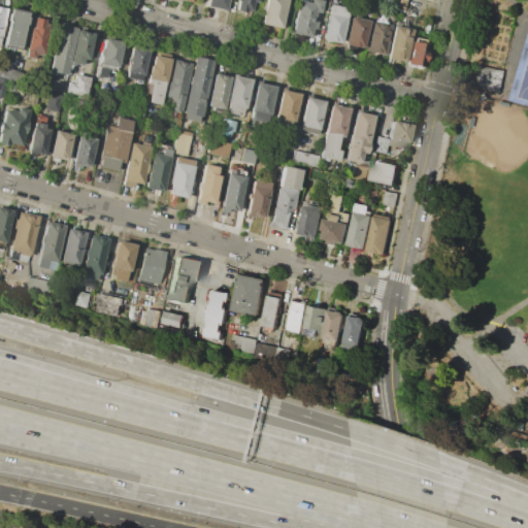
[(208,0),(207,7),(226,10),(227,0),(208,0)]
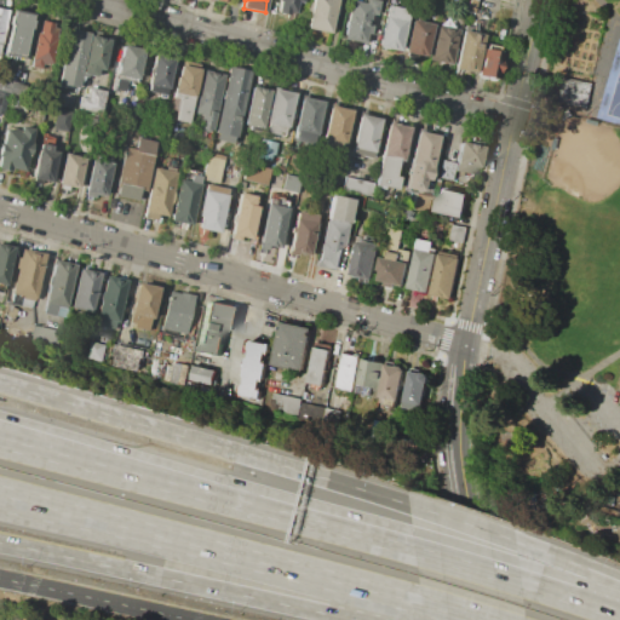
[(277,0),(277,1),(281,3),(279,13),(288,16),(290,11),(294,12),(296,1),(302,3),(302,0),(277,0)]
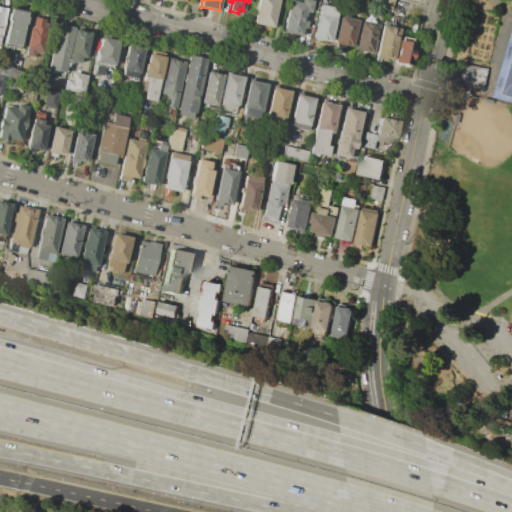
[(257,0),(276,0),(271,27),(253,23),(257,0)]
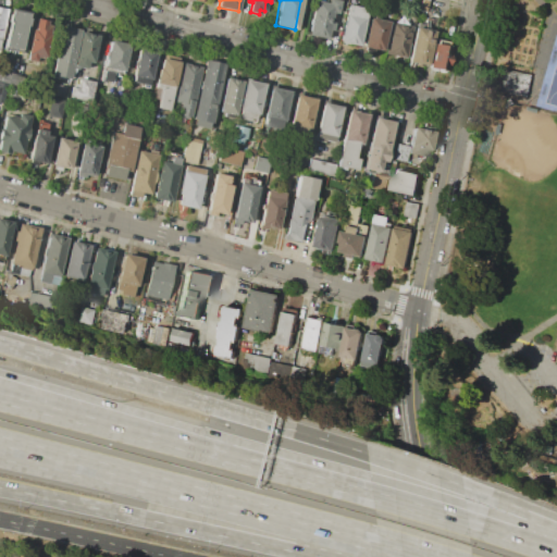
[(316,0),(335,4),(329,37),(309,34),(316,0)]
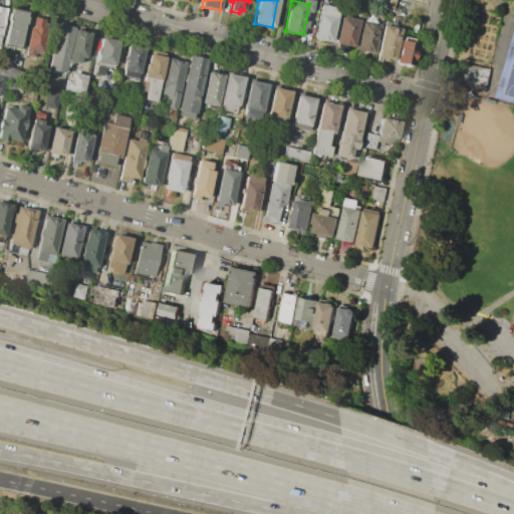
[(389,0),(396,0),(394,11),(388,9),(389,0)]
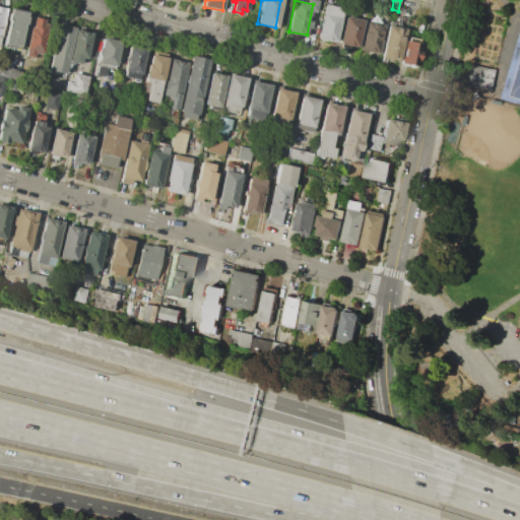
[(324,5),(341,8),(334,42),(318,39),(324,5)]
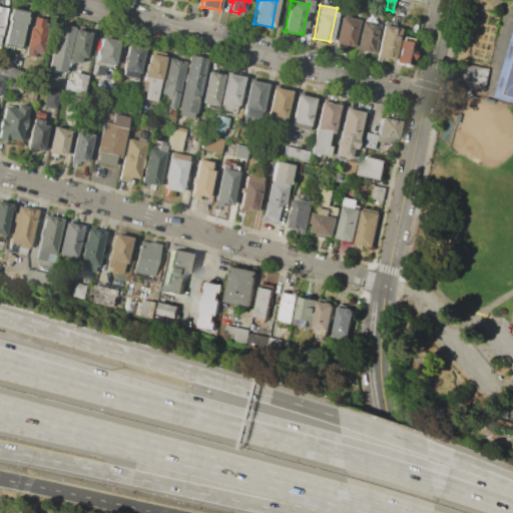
[(10,10),(7,22),(9,22),(4,43),(19,46),(26,13),(10,10)]
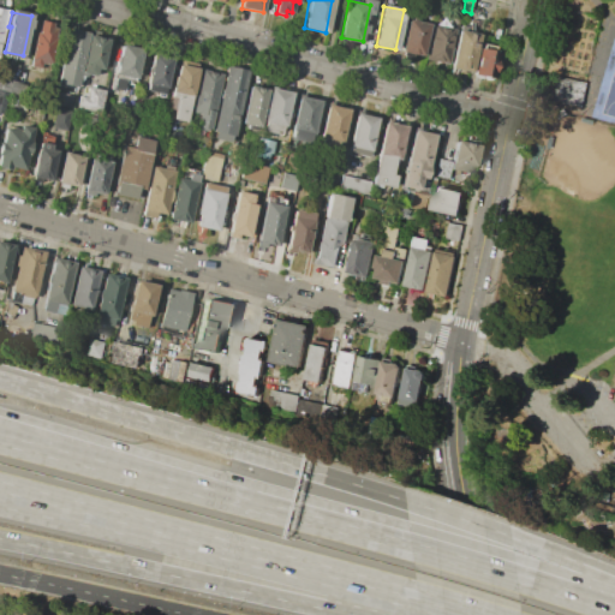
[(41,21),(39,34),(36,33),(29,66),(42,69),(43,63),(51,65),(52,53),(47,53),(53,23),(41,21)]
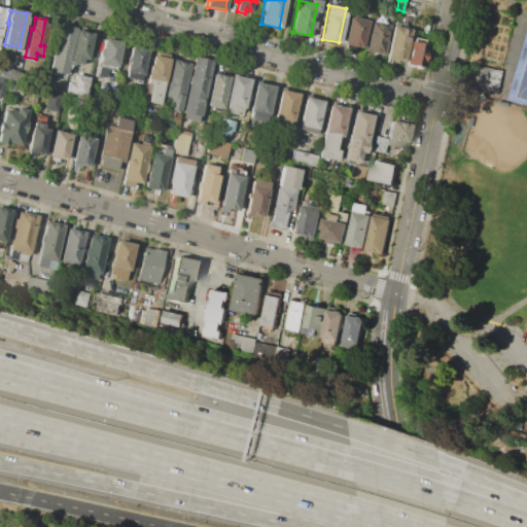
[(350,18),(366,21),(361,46),(344,43),(350,18)]
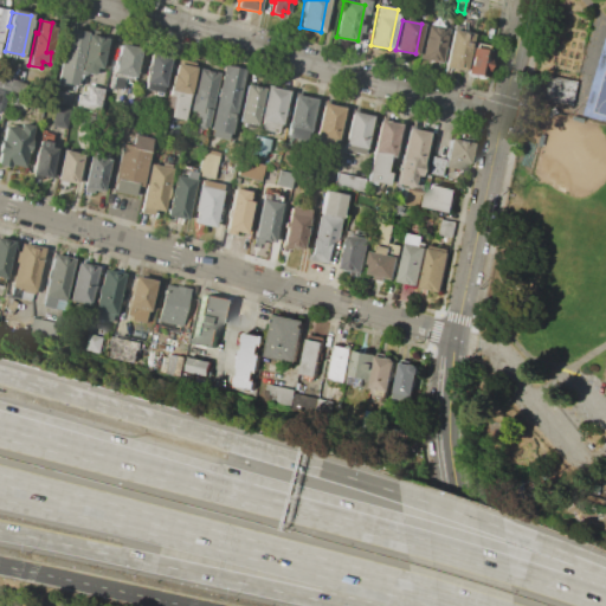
[(426,24),(446,28),(439,63),(419,58),(426,24)]
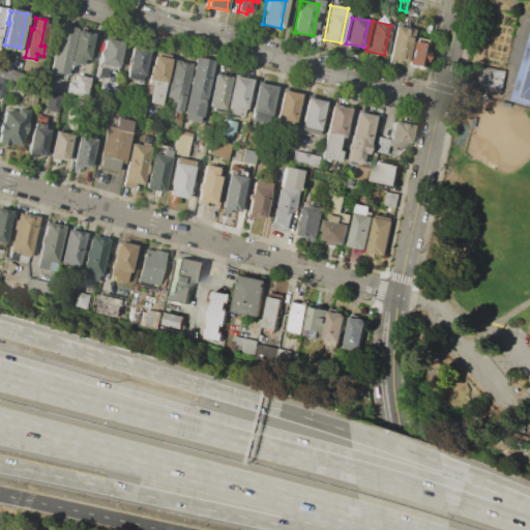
[(58,25),(76,29),(65,77),(49,74),(58,25)]
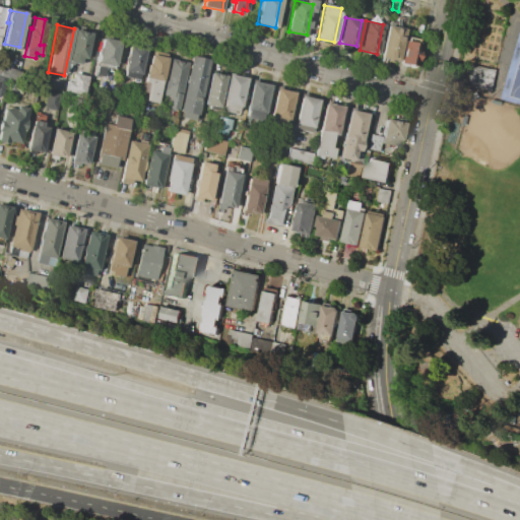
[(388,25),(404,28),(398,61),(382,57),(388,25)]
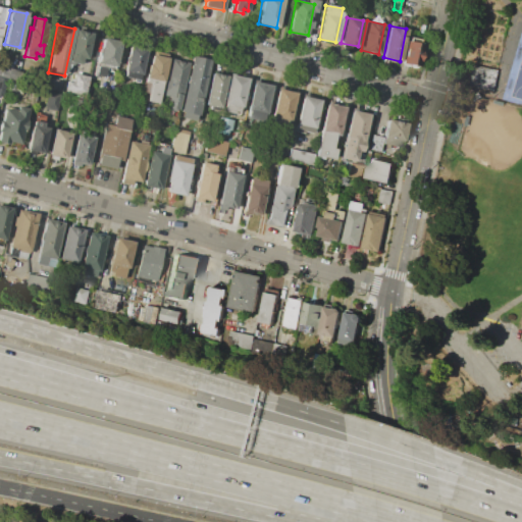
[(75,30),(68,63),(80,66),(81,60),(86,61),(92,34),(75,30)]
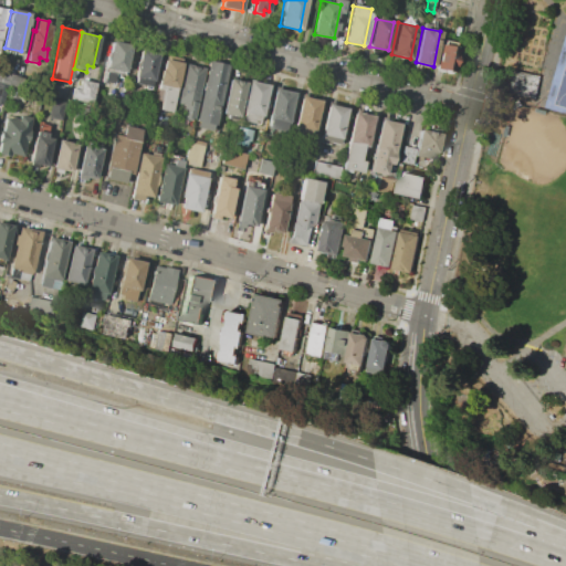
[(112,41),(130,46),(124,75),(105,71),(112,41)]
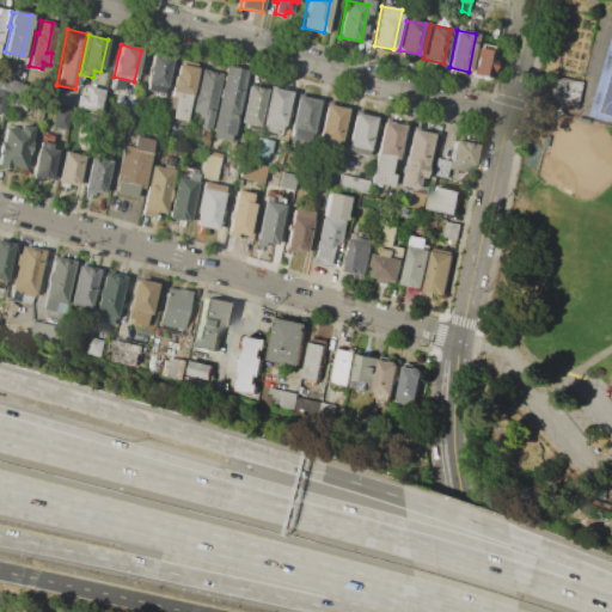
[(478,47),(495,50),(490,78),(473,74),(478,47)]
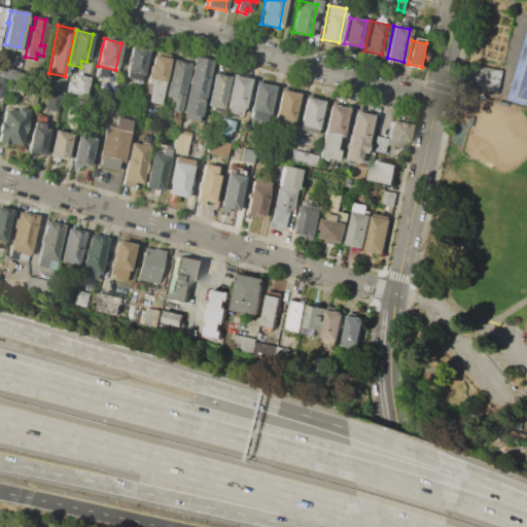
[(131,45),(147,49),(140,81),(124,77),(131,45)]
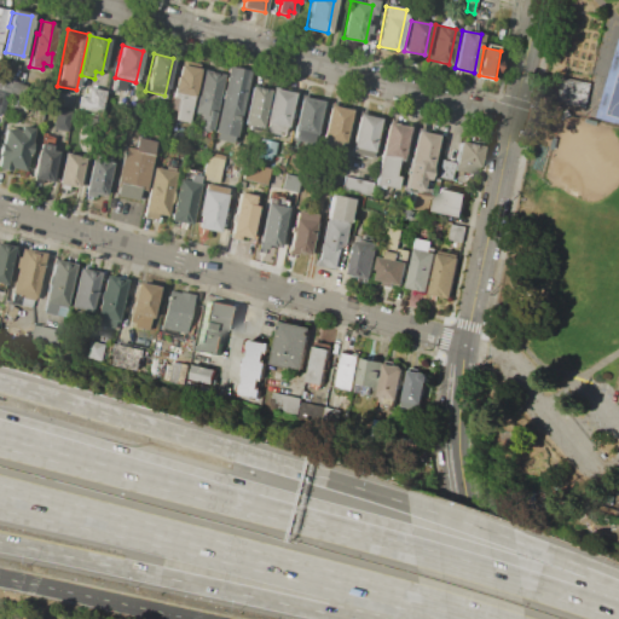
[(192,97),(187,121),(174,119),(175,110),(171,109),(174,92),(180,64),(200,69),(194,97),(192,97)]
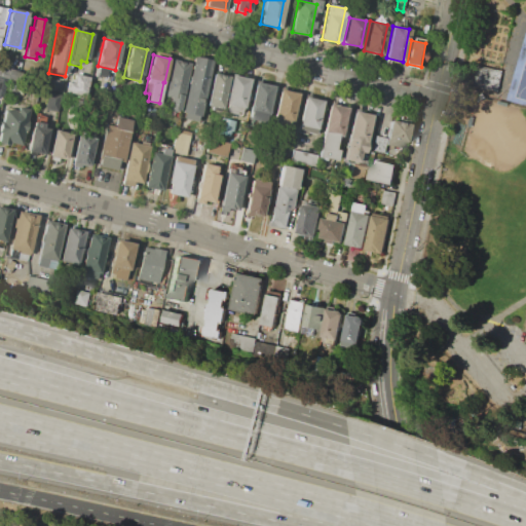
[(195,57),(213,61),(199,116),(183,112),(195,57)]
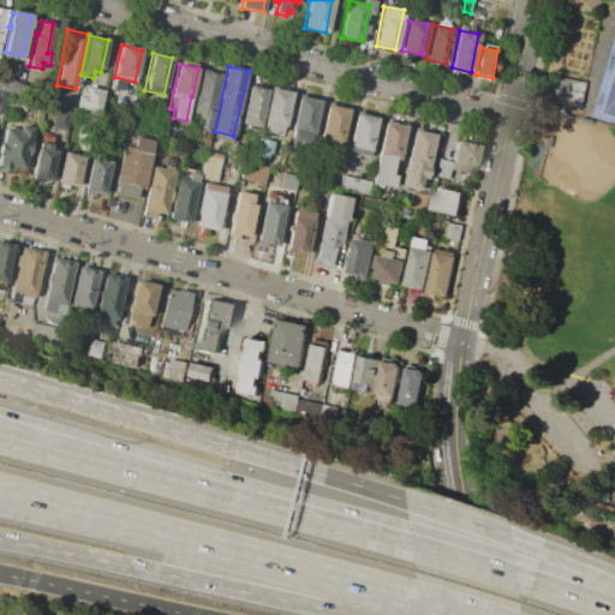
[(202,70),(222,75),(212,123),(201,120),(202,114),(193,113),(202,70)]
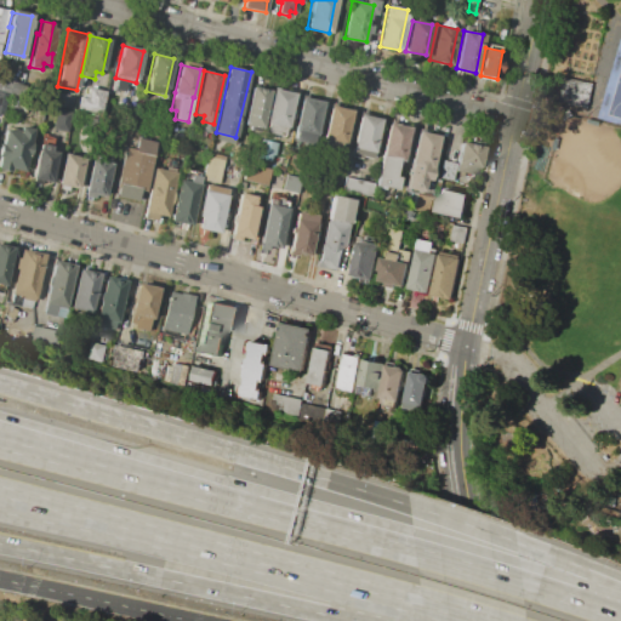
[(593,84),(588,107),(548,97),(553,74),(593,84)]
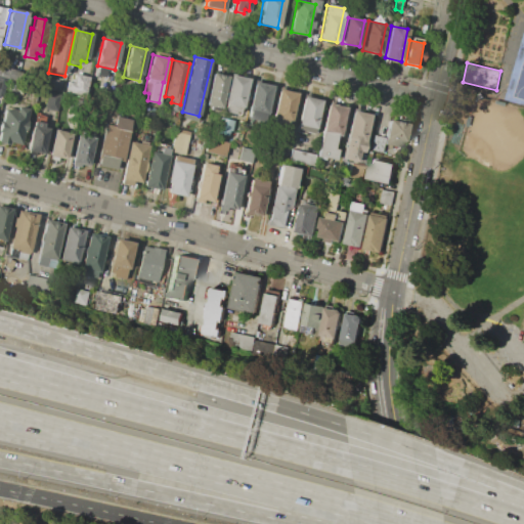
[(17,83),(0,79),(0,67),(19,72),(17,83)]
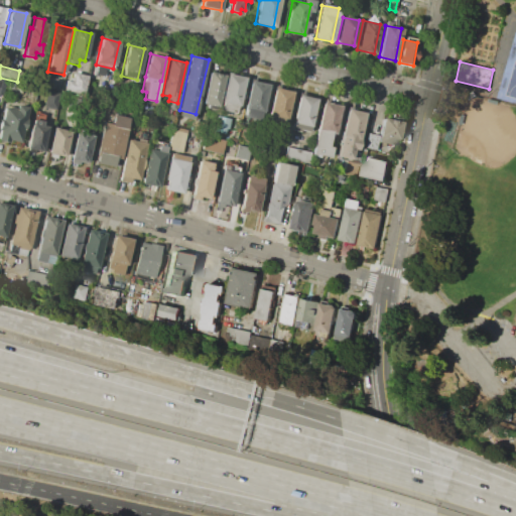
[(95,66),(106,68),(103,78),(93,76),(95,66)]
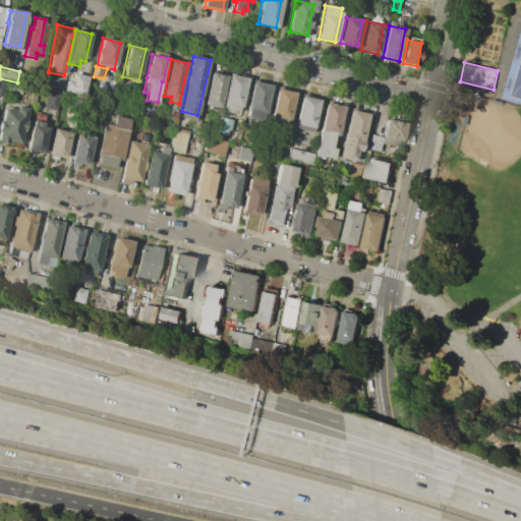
[(212,73),(226,75),(219,108),(205,105),(212,73)]
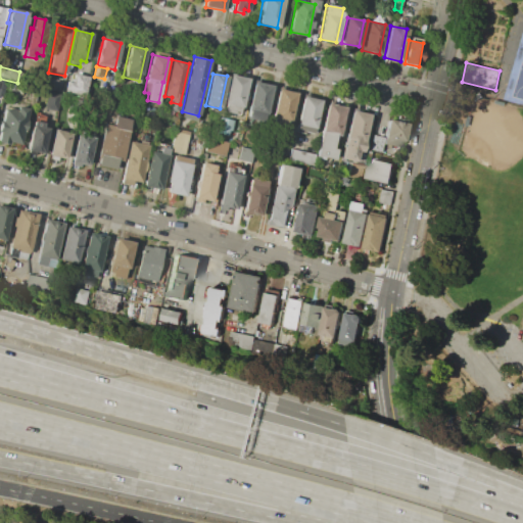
[(75,75),(73,82),(67,80),(64,91),(84,95),(88,78),(75,75)]
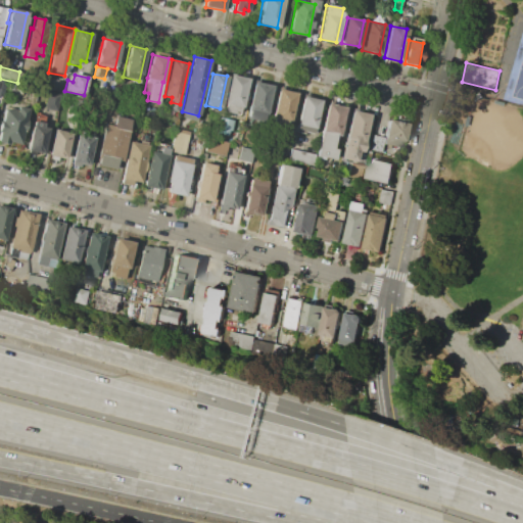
[(230,75),(247,79),(239,115),(222,111),(230,75)]
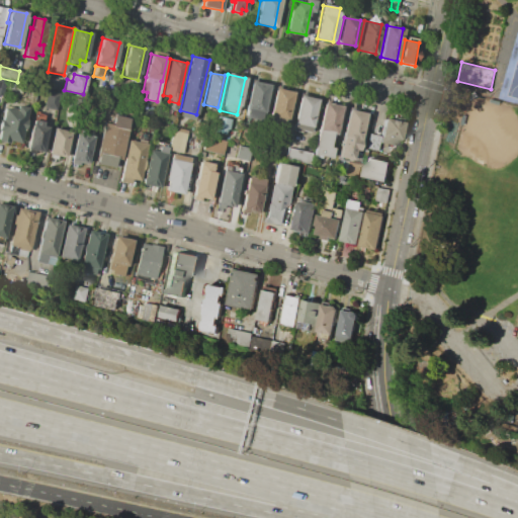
[(60,80),(58,90),(33,84),(35,75),(60,80)]
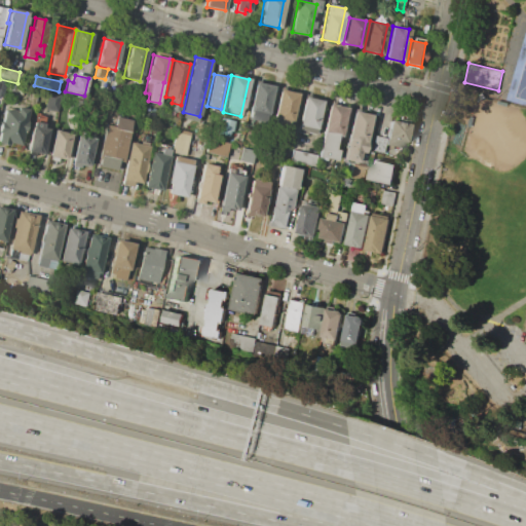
[(256,83),(273,86),(266,121),(249,118),(256,83)]
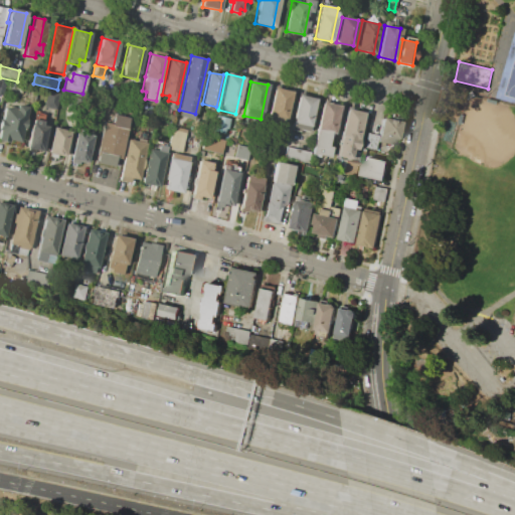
[(274,88),(291,92),(285,125),(267,121),(274,88)]
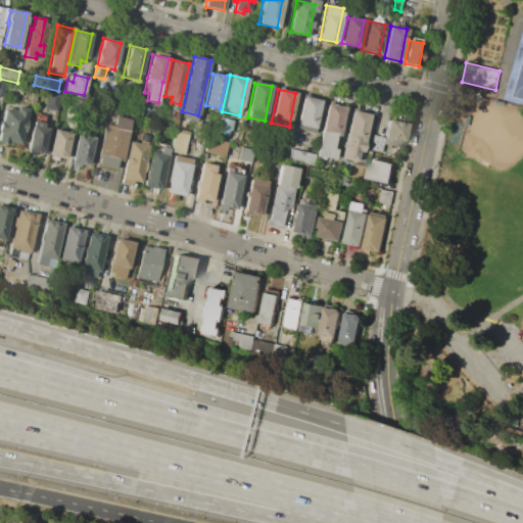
[(47,92),(60,95),(57,111),(44,108),(47,92)]
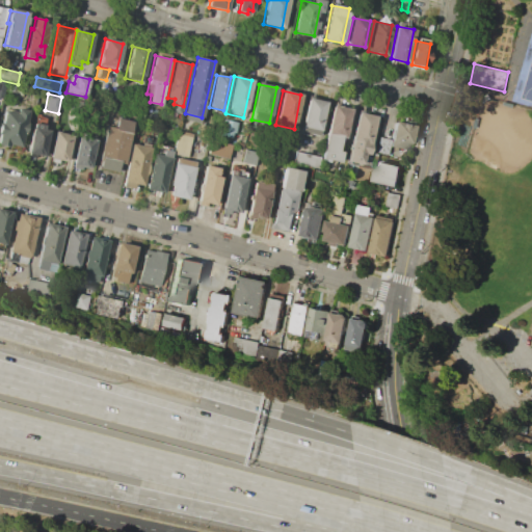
[(114,97),(127,99),(124,113),(111,111),(114,97)]
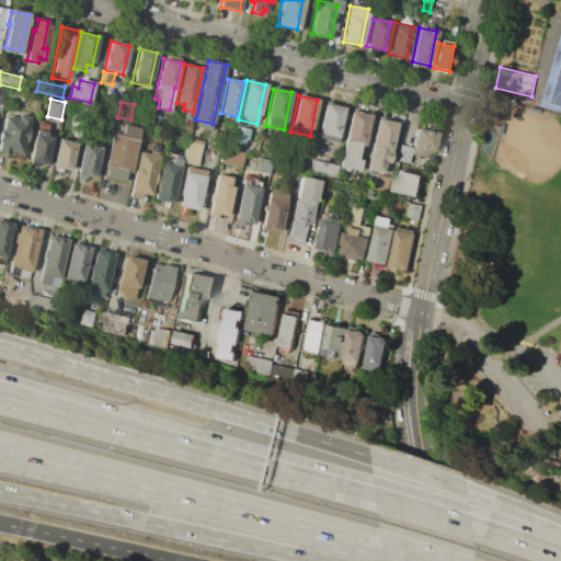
[(325,104),(343,107),(336,142),(318,138),(325,104)]
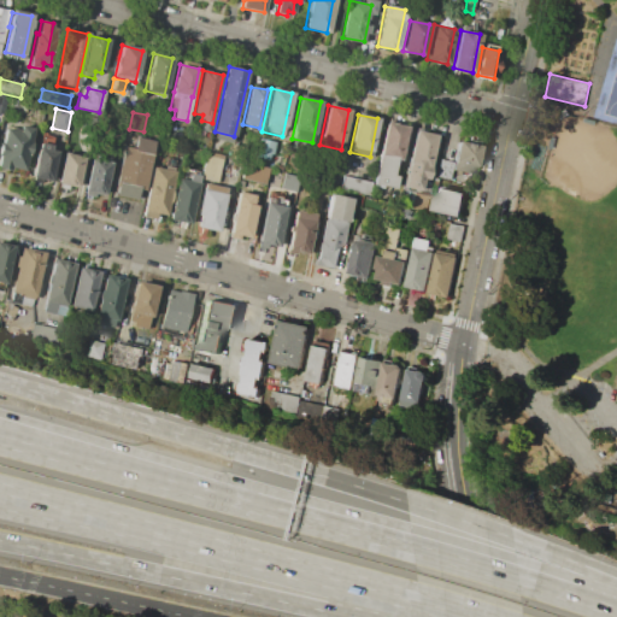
[(159,122),(168,123),(165,136),(157,135),(159,122)]
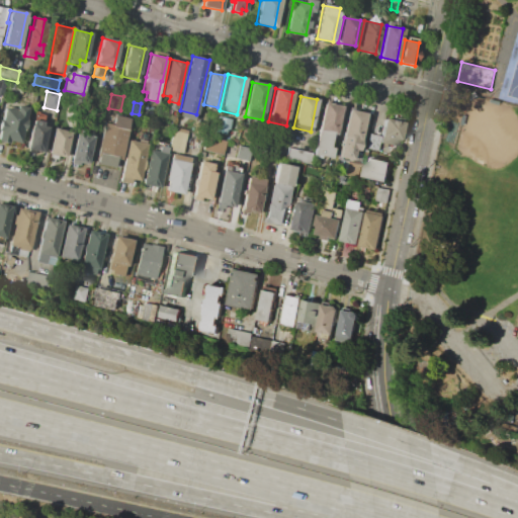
[(325,102),(314,155),(330,159),(332,149),(329,148),(332,134),(335,135),(341,106),(325,102)]
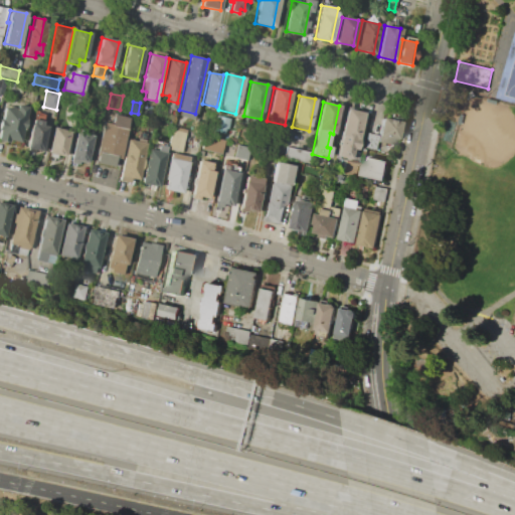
[(28,104),(20,141),(10,139),(9,143),(0,140),(0,121),(4,103),(19,106),(20,103),(28,104)]
